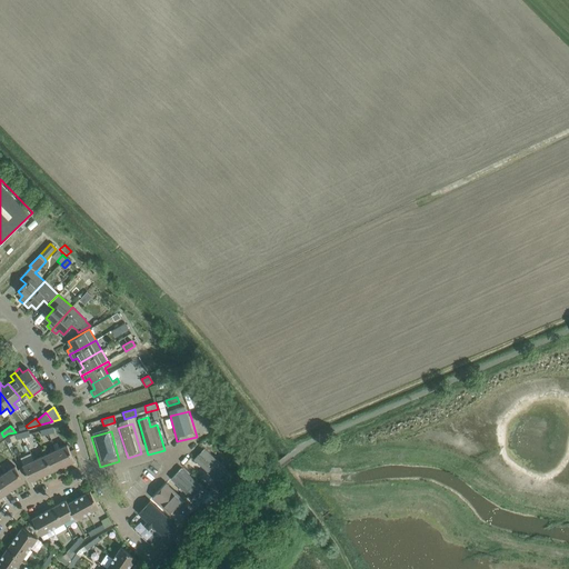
[(75,460),(67,445),(56,450),(63,466),(75,460)]
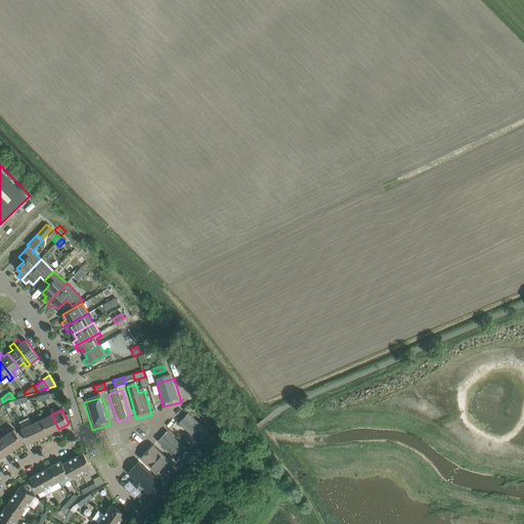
[(183,427),(200,441),(210,430),(189,412),(184,419),(188,421),(183,427)]
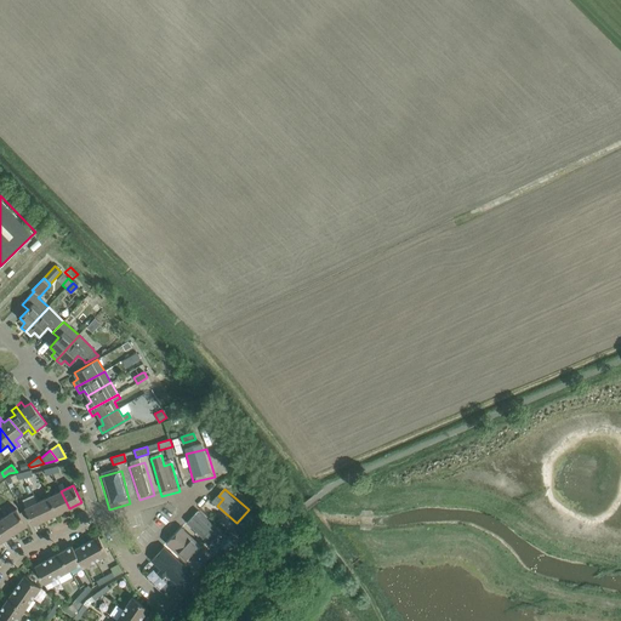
[(69,508),(61,491),(49,496),(57,514),(69,508)]
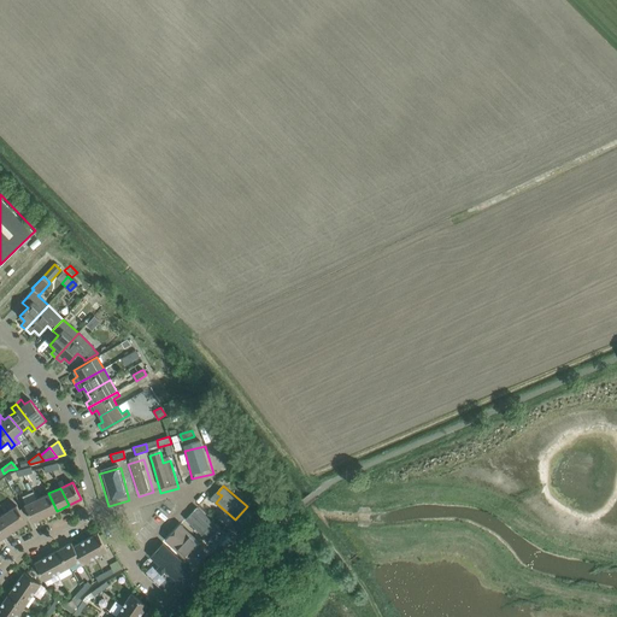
[(57,511),(48,493),(36,499),(45,516),(57,511)]
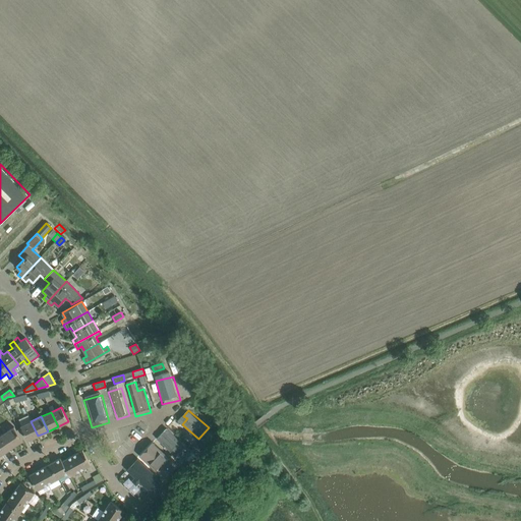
[(38,436),(31,421),(20,426),(27,441),(38,436)]
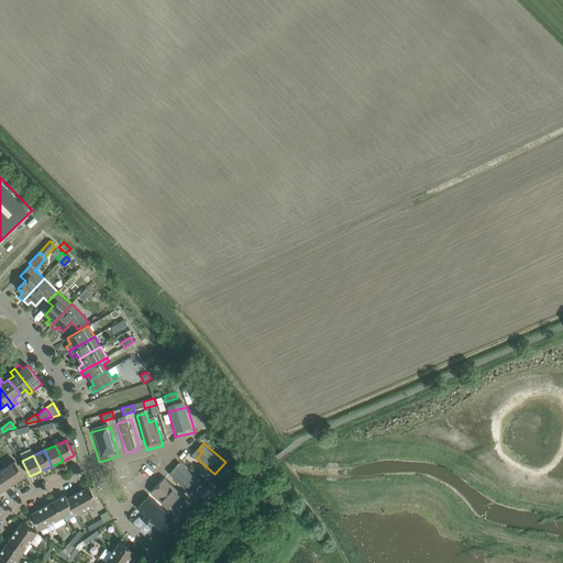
[(15,461),(4,468),(14,483),(24,475),(15,461)]
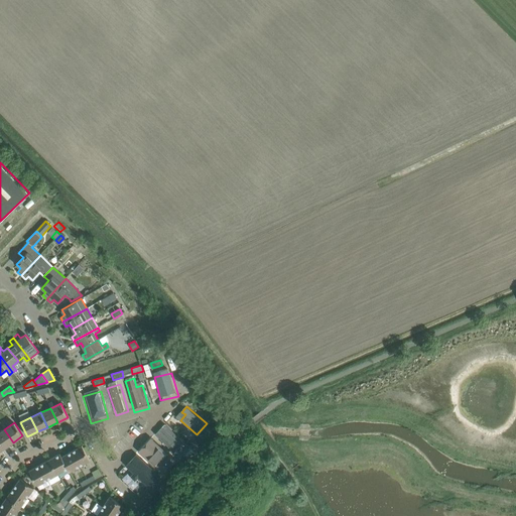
[(177,459),(188,446),(164,424),(153,437),(154,437),(177,459)]
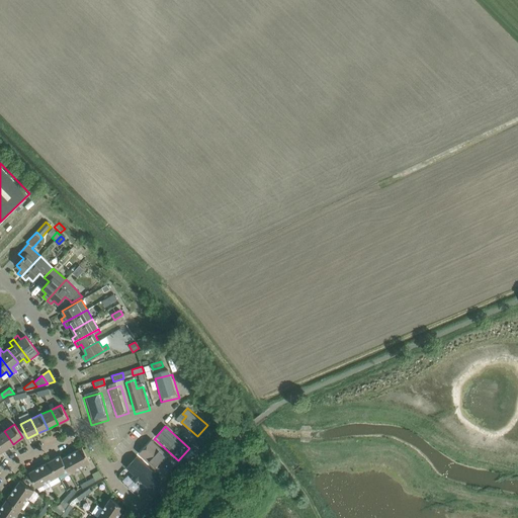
[(13,444),(4,431),(0,433),(0,443),(4,450),(13,444)]
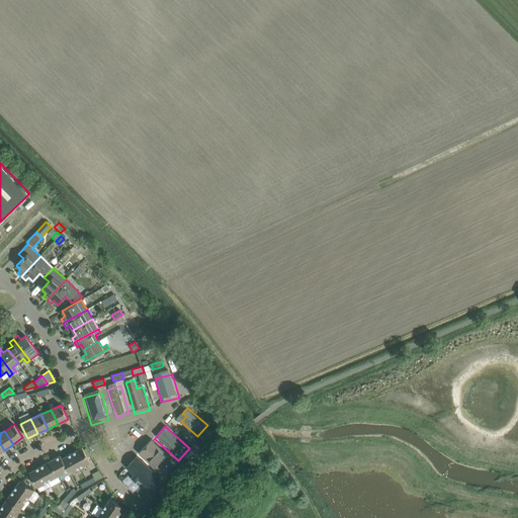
[(208,438),(207,436),(204,433),(190,448),(195,452),(208,438)]
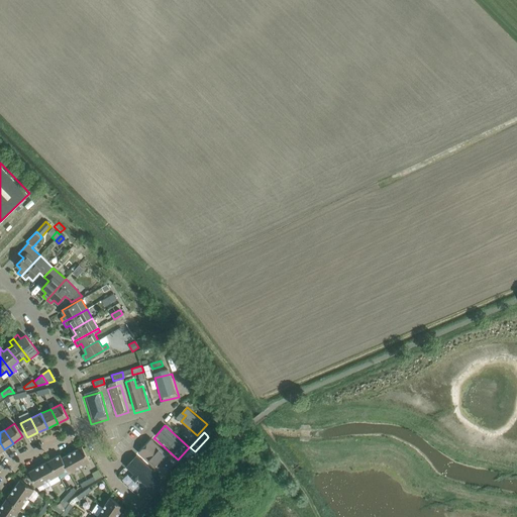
[(176,461),(152,440),(139,453),(163,476),(176,461)]
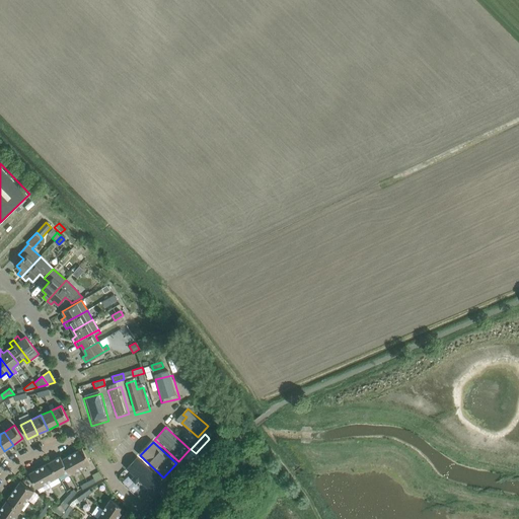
[(82,448),(72,454),(80,468),(90,462),(82,448)]
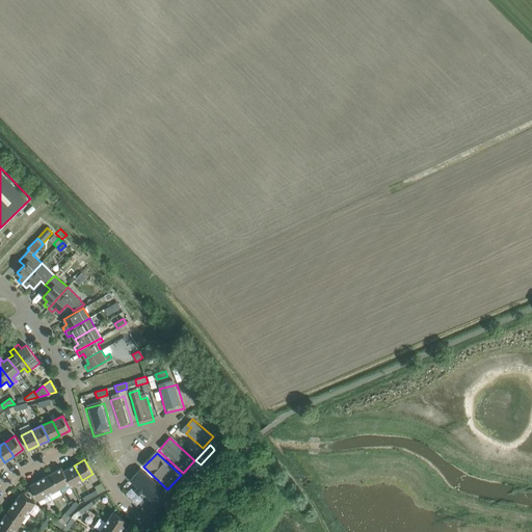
[(186,480),(201,464),(195,460),(189,468),(182,476),(186,480)]
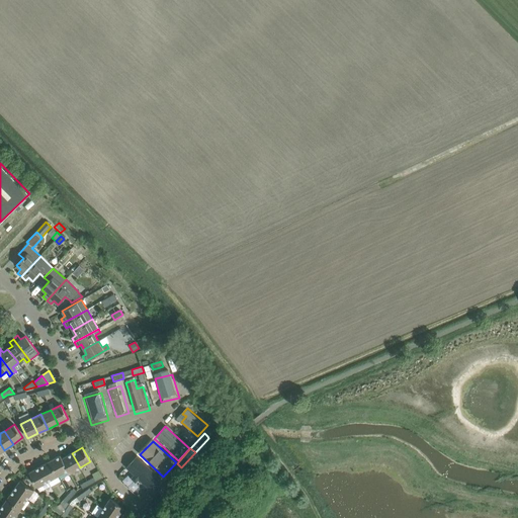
[(80,467),(72,453),(62,458),(69,469),(67,470),(69,473),(80,467)]
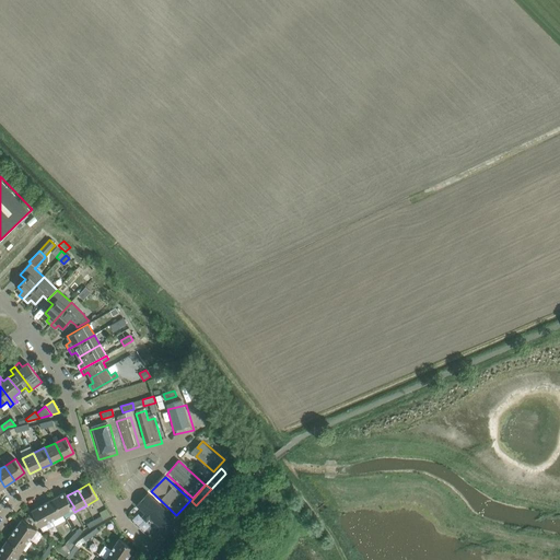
[(74,508),(67,496),(65,492),(54,499),(62,514),(72,509),(74,508)]
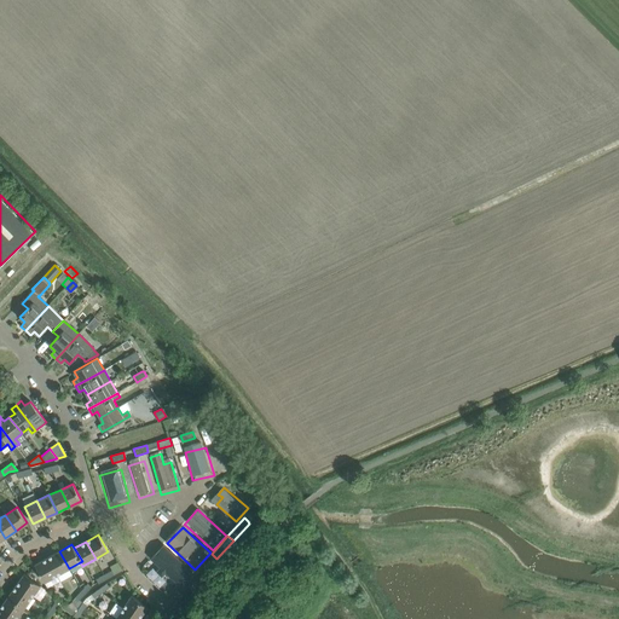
[(189,572),(167,550),(156,562),(178,583),(179,582),(189,572)]
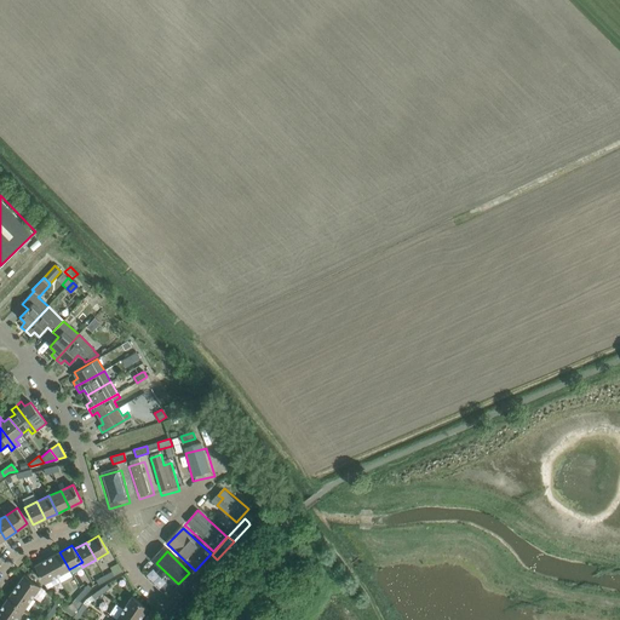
[(69,569),(59,552),(47,558),(57,577),(69,569)]
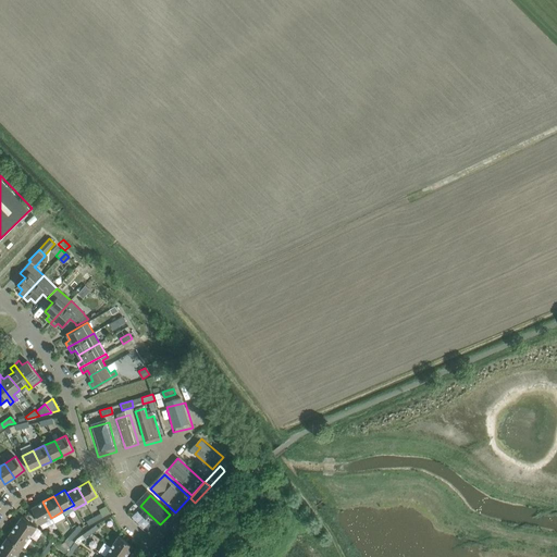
[(110,496),(102,499),(106,507),(112,505),(110,496)]
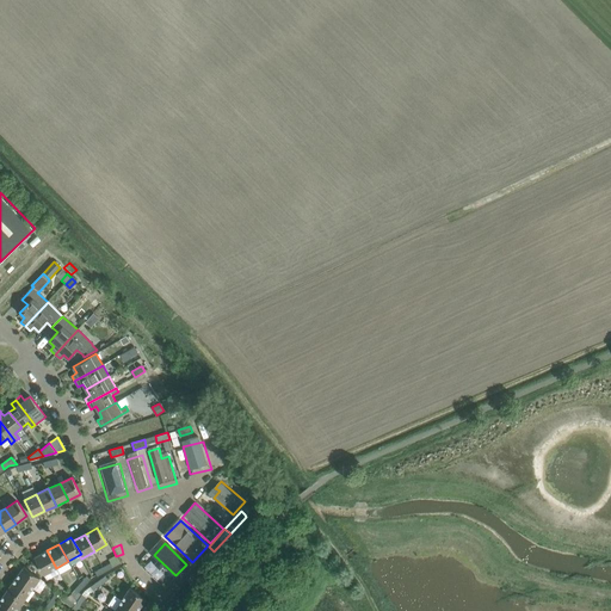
[(210,555),(214,551),(209,547),(192,563),(197,568),(210,555)]
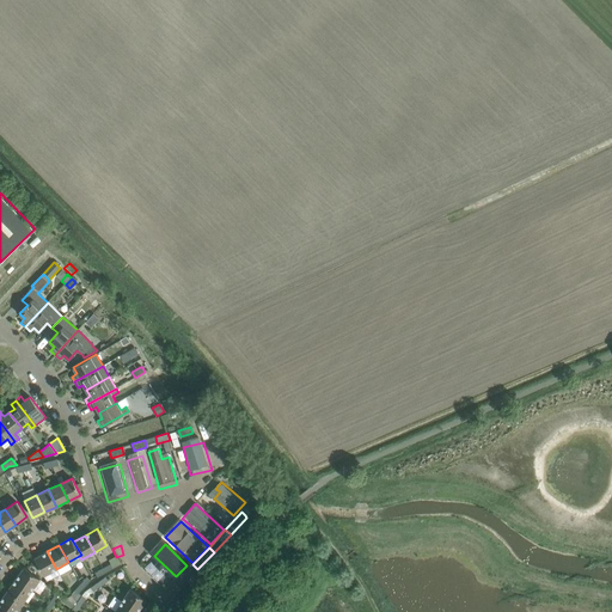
[(56,569),(47,551),(35,558),(44,575),(56,569)]
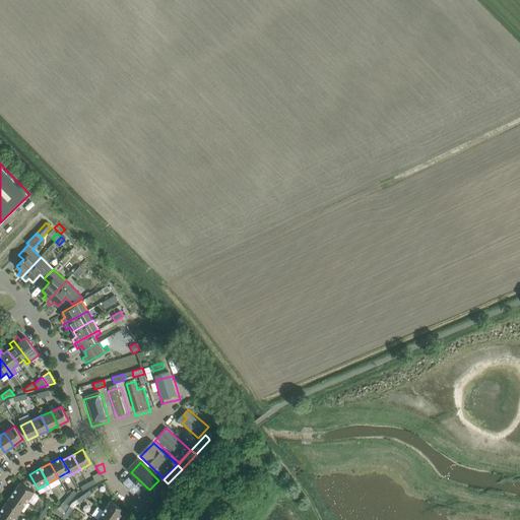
[(164,479),(161,477),(158,480),(150,489),(152,491),(150,494),(148,493),(140,501),(146,507),(147,507),(168,483),(164,479)]
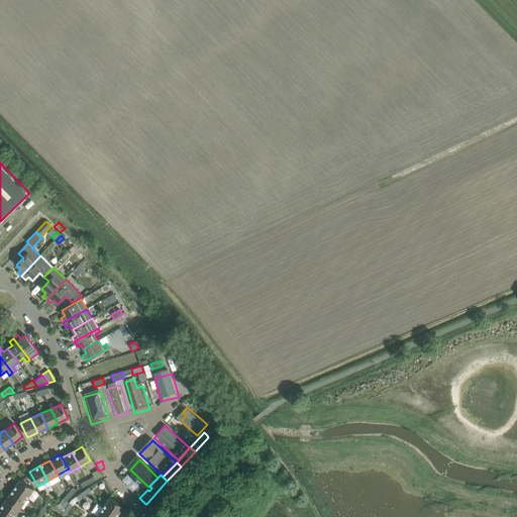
[(33,489),(20,480),(13,489),(27,499),(33,489)]
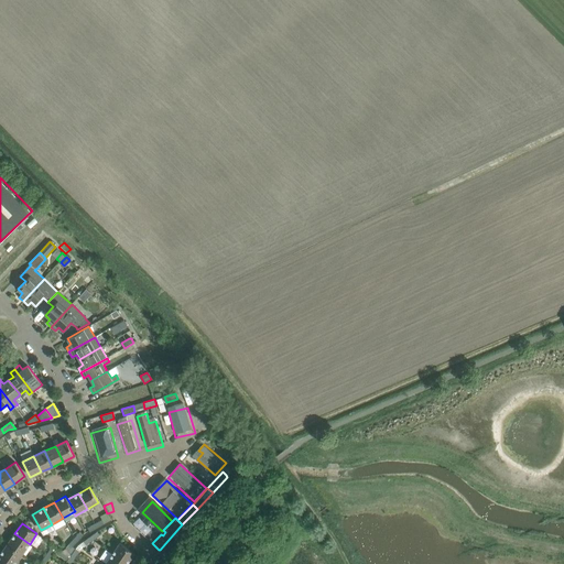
[(76,541),(83,534),(79,532),(74,539),(76,541)]
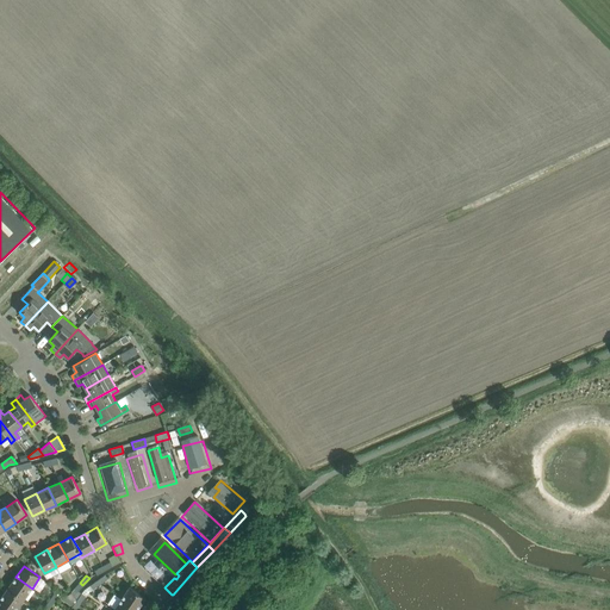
[(24,599),(32,589),(16,577),(7,587),(24,599)]
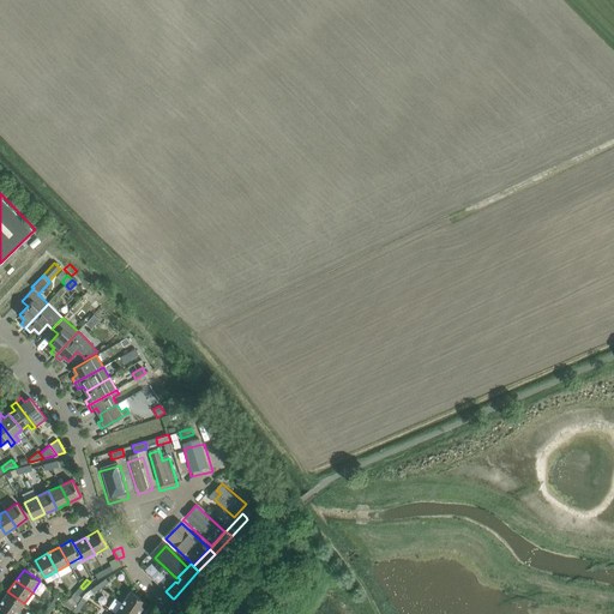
[(94,593),(102,588),(98,583),(90,589),(94,593)]
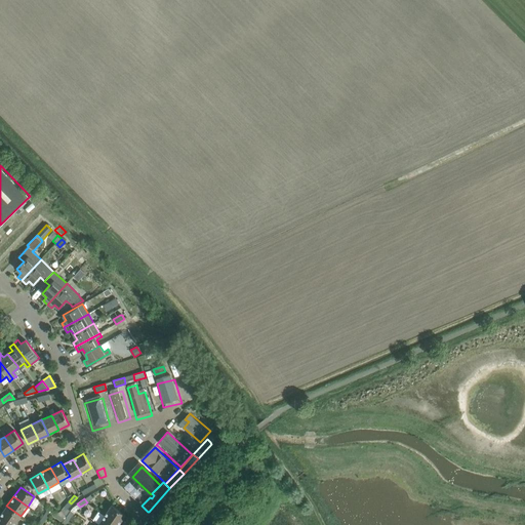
[(65,510),(71,503),(69,501),(63,507),(65,510)]
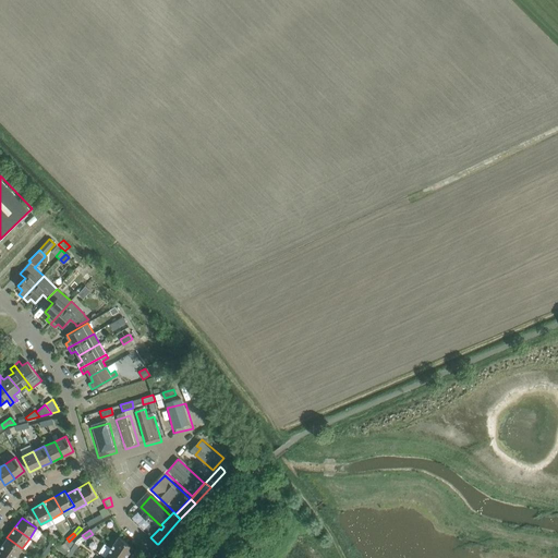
[(133,547),(119,536),(111,547),(126,557),(133,547)]
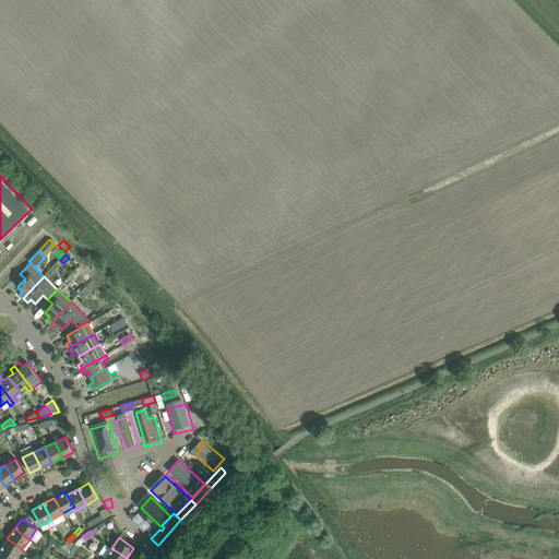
[(0,549),(13,558),(14,558),(22,549),(7,538),(0,548),(0,549)]
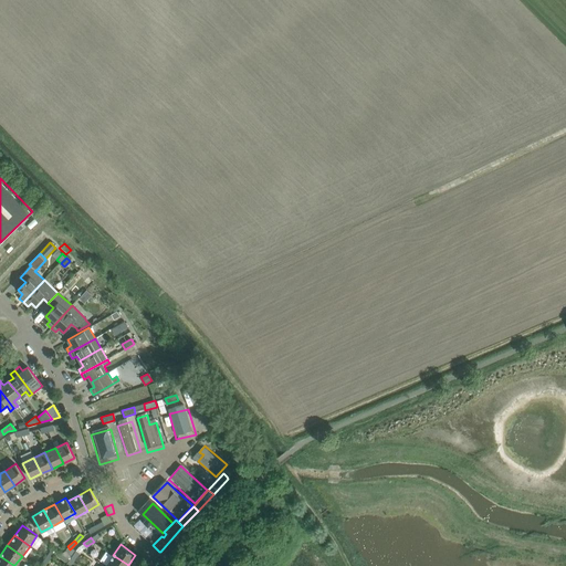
[(63,554),(55,548),(53,547),(51,551),(54,553),(61,557),(63,554)]
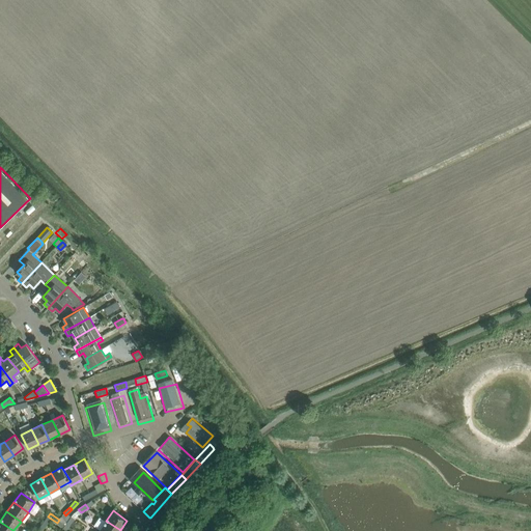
[(71,515),(65,523),(71,526),(73,528),(76,523),(74,521),(75,520),(74,519),(74,518),(72,515),(71,515)]
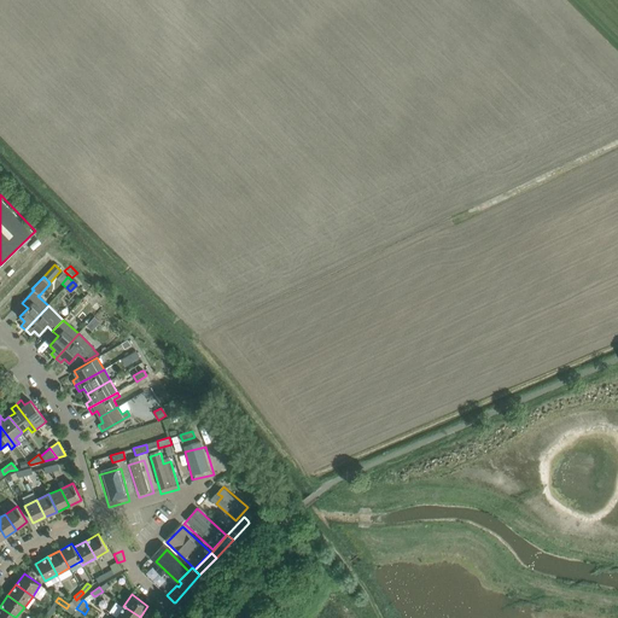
[(76,610),(69,605),(66,608),(73,613),(73,614),(73,616),(76,610)]
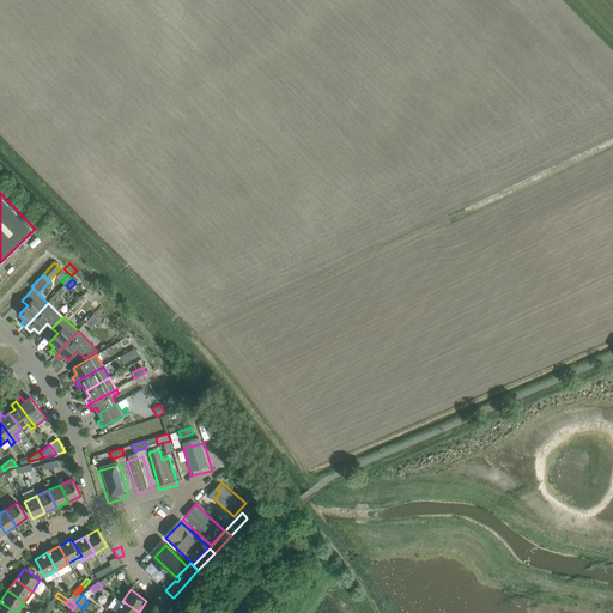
[(138,612),(139,612),(122,601),(115,612),(114,612),(138,612)]
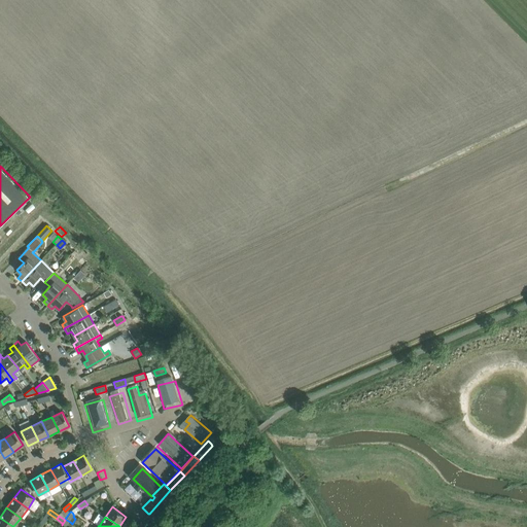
[(0,526),(12,526),(0,518),(0,526)]
